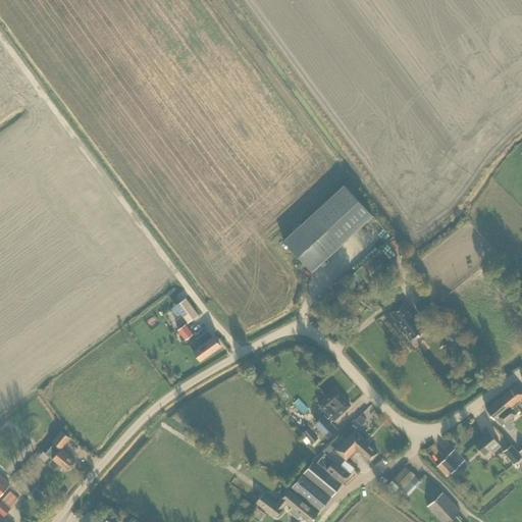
[(311,271),(313,269),(372,215),(345,185),(283,241),(311,271)]
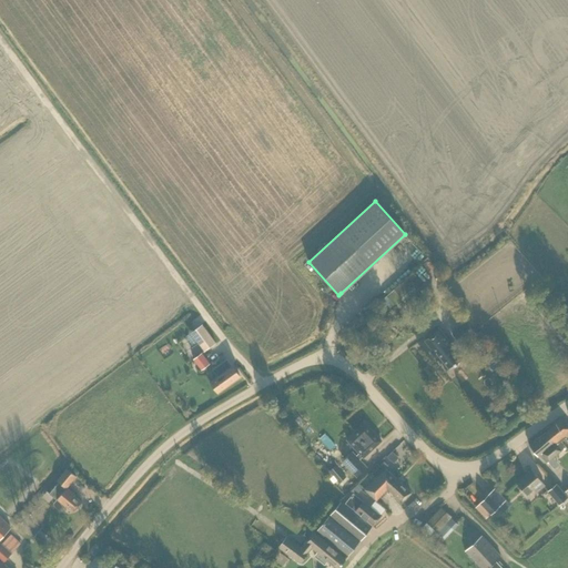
[(468,340),(475,334),(466,322),(452,334),(460,345),(468,340)]
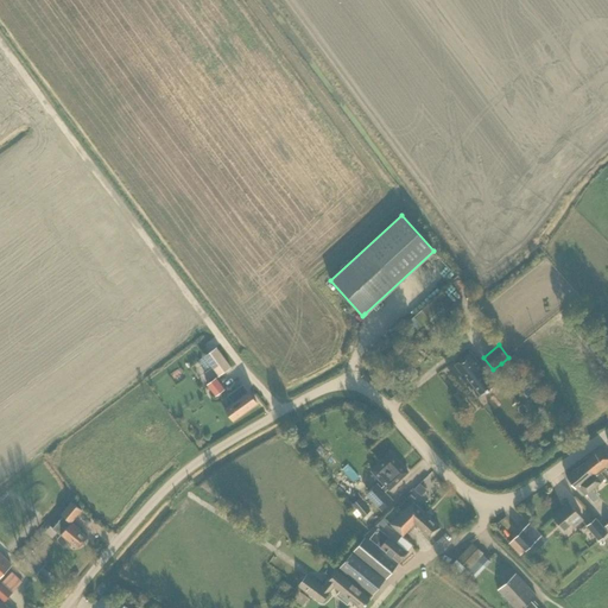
[(219,377),(232,367),(216,347),(203,356),(219,377)]
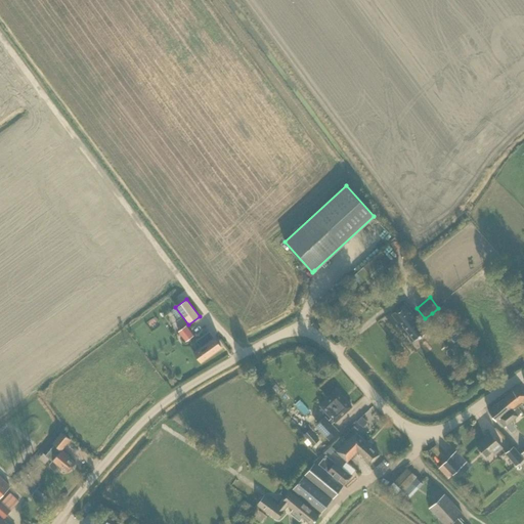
[(426,332),(415,317),(416,316),(405,303),(392,314),(401,326),(402,325),(415,341),(426,332)]
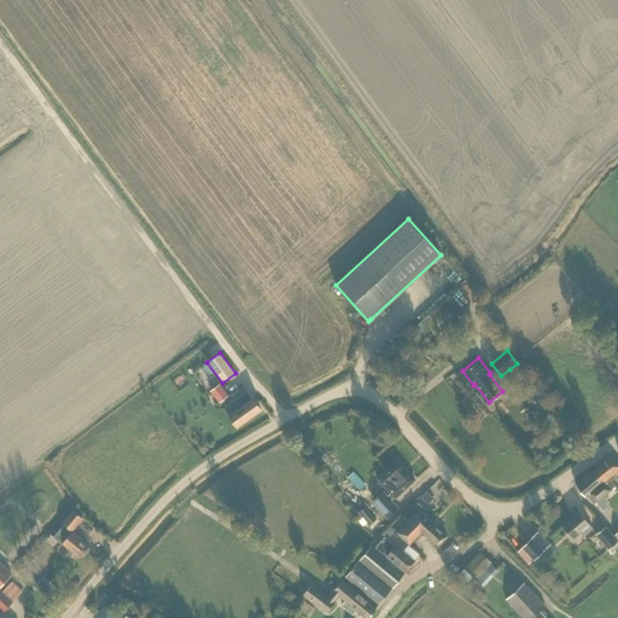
[(509,369),(514,374),(522,368),(517,363),(509,369)]
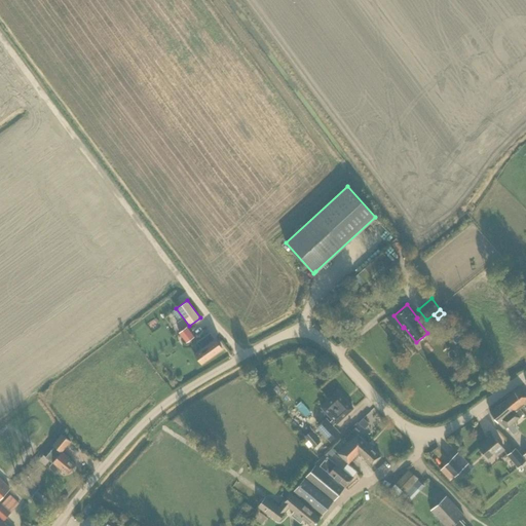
[(450,337),(458,330),(453,324),(445,331),(450,337)]
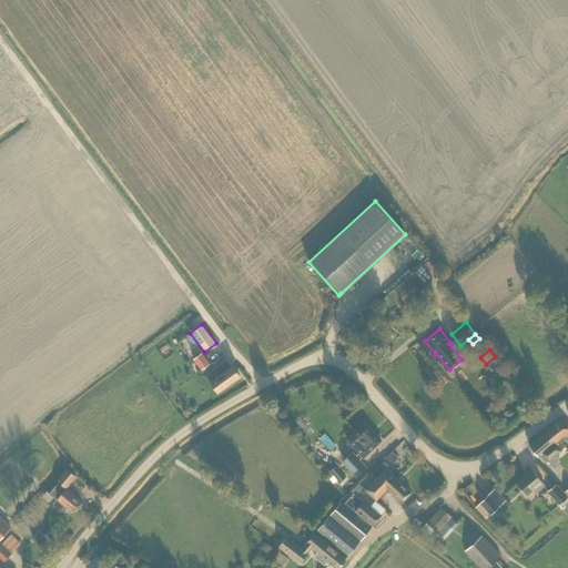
[(201,354),(193,359),(201,371),(209,365),(201,354)]
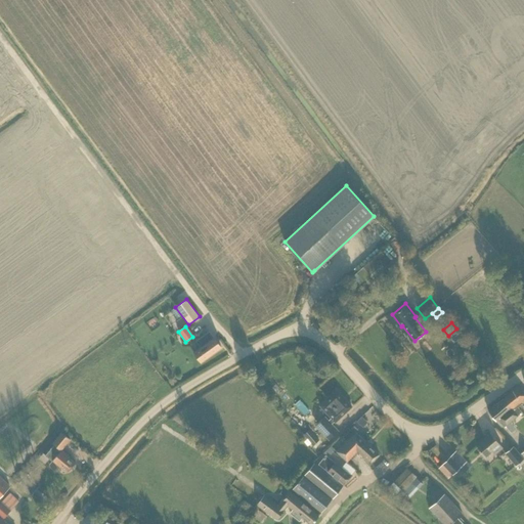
[(202,362),(222,348),(214,338),(210,331),(195,341),(201,347),(194,351),(202,362)]
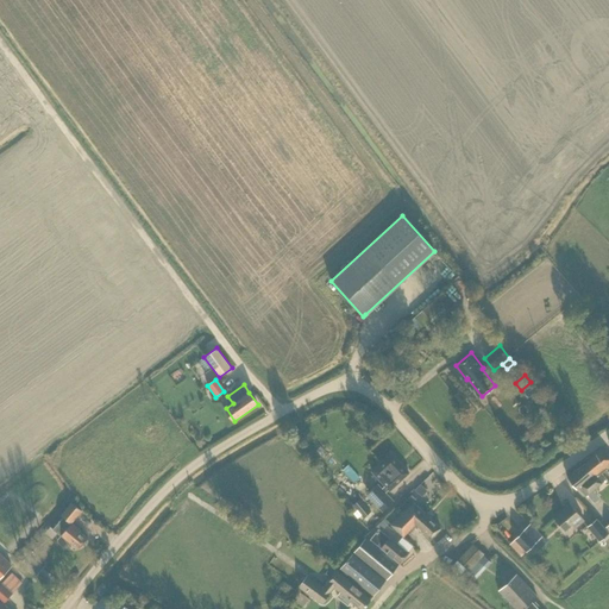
[(608,454),(603,449),(585,463),(596,477),(600,475),(607,469),(608,471),(608,454)]
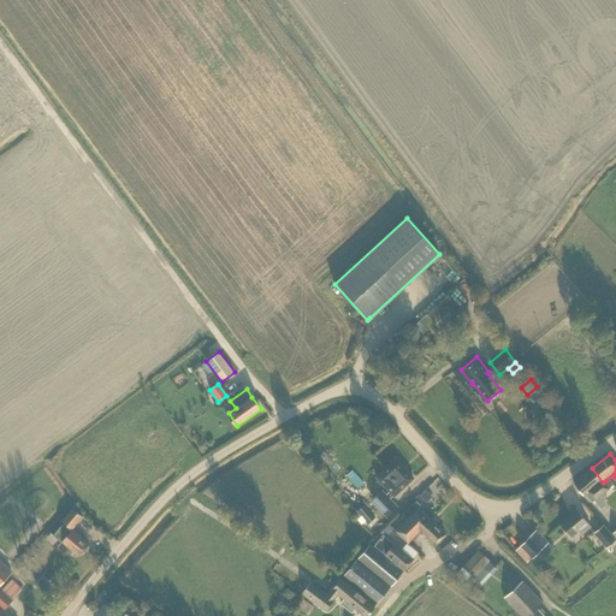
[(414,478),(396,458),(375,477),(390,491),(386,495),(381,490),(373,498),(389,515),(398,507),(390,498),(394,496),(394,497),(414,478)]
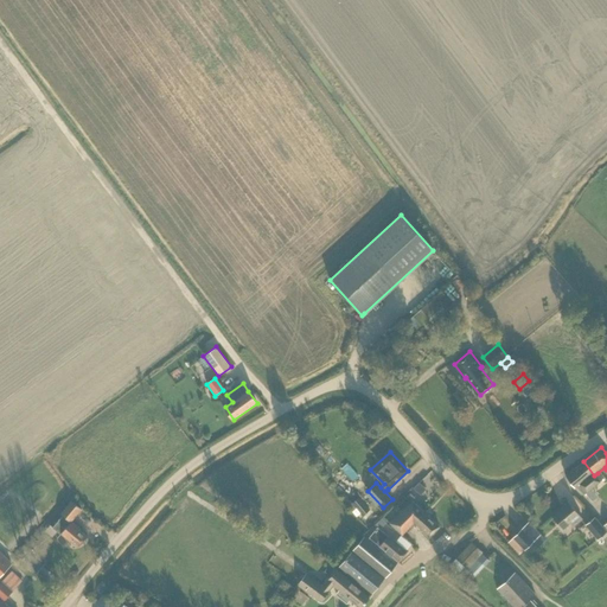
[(604,479),(598,473),(594,475),(583,461),(566,477),(575,487),(576,486),(585,494),(604,479)]
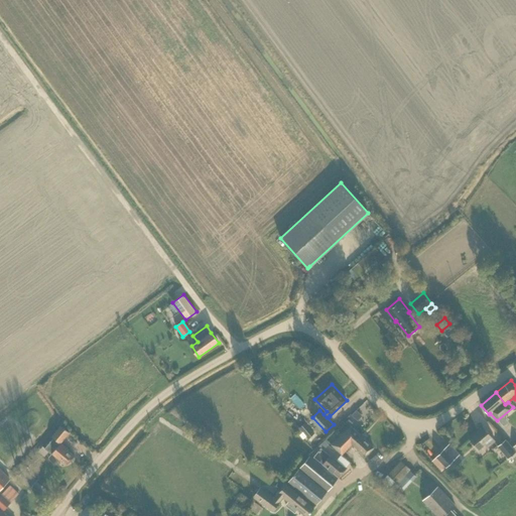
[(358,420),(362,415),(356,410),(352,415),(358,420)]
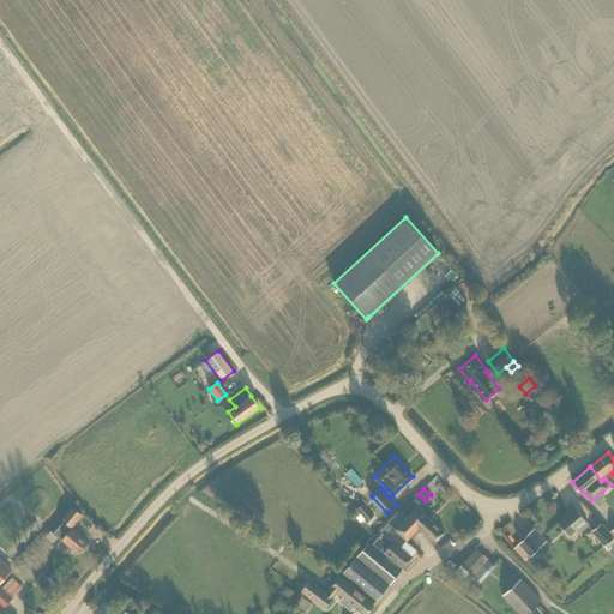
[(419,529),(428,518),(416,506),(420,504),(415,499),(410,504),(402,512),(402,513),(407,517),(395,529),(407,541),(419,529)]
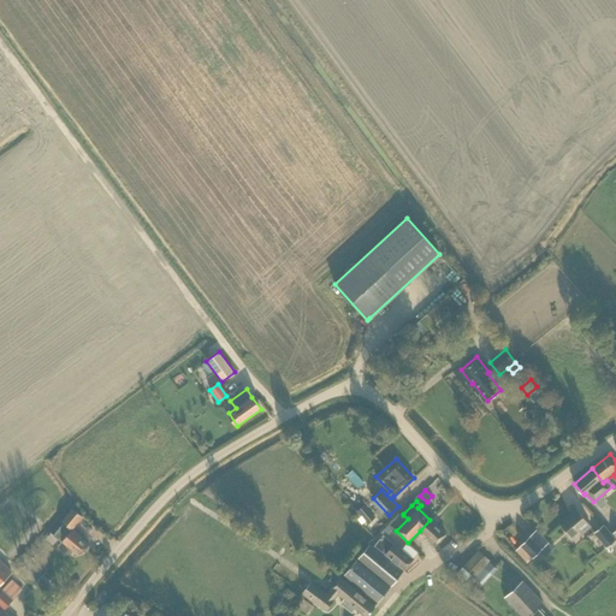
[(403,514),(412,505),(409,503),(401,510),(403,514)]
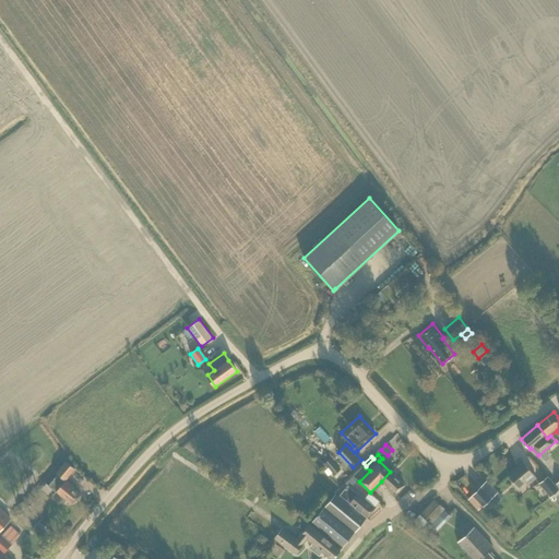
[(72,503),(80,494),(72,487),(73,486),(66,480),(74,468),(66,461),(56,473),(58,475),(49,486),(56,491),(52,495),(54,498),(58,502),(61,502),(64,498),(72,503)]
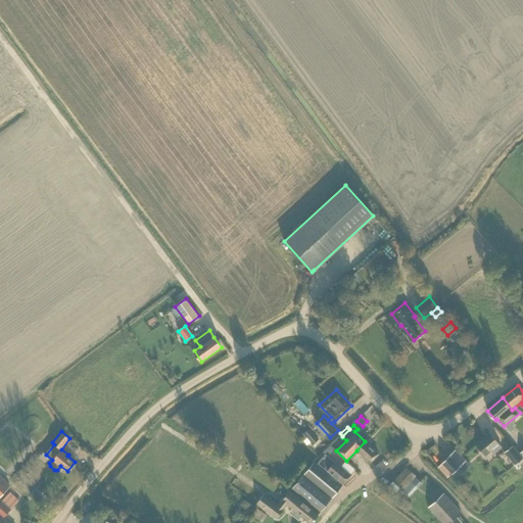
[(493,454),(502,447),(489,433),(476,444),(485,456),(490,452),(493,454)]
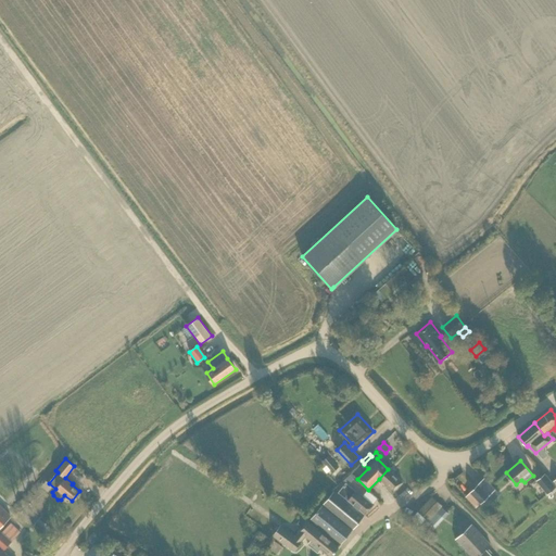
[(388,469),(379,479),(393,492),(402,482),(388,469)]
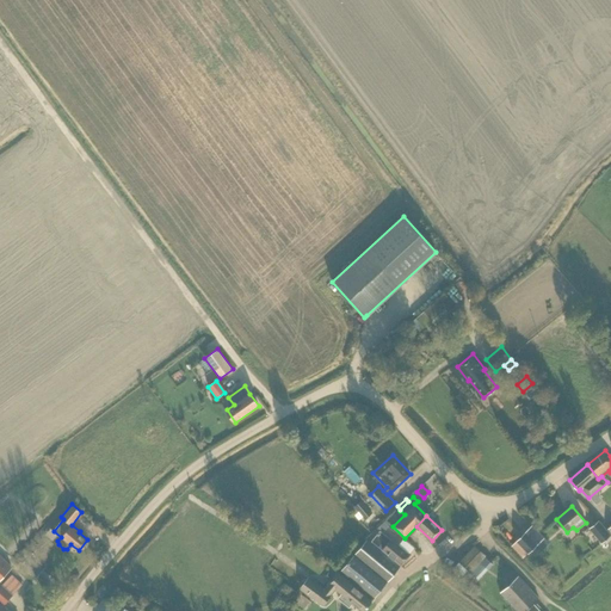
[(602,543),(610,535),(599,520),(590,529),(602,543)]
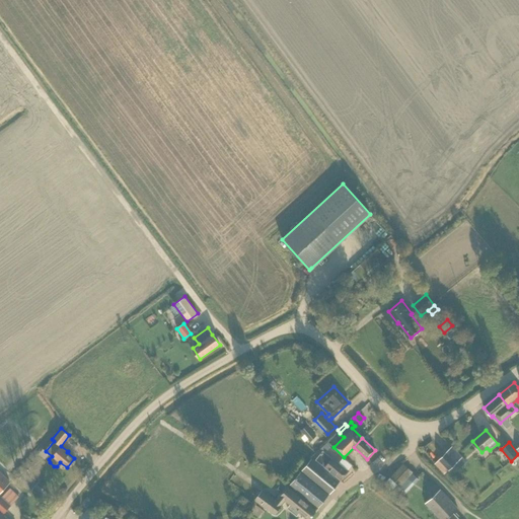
[(448,469),(461,457),(452,447),(435,463),(443,472),(447,468),(448,469)]
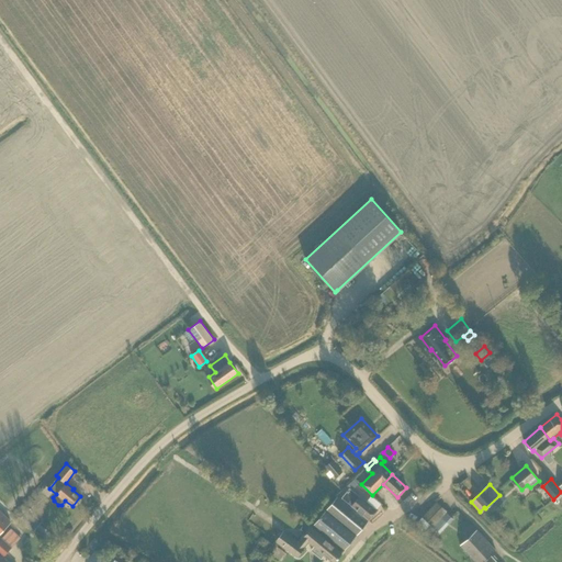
[(359,496),(349,489),(341,497),(369,520),(378,509),(369,503),(360,496),(359,496)]
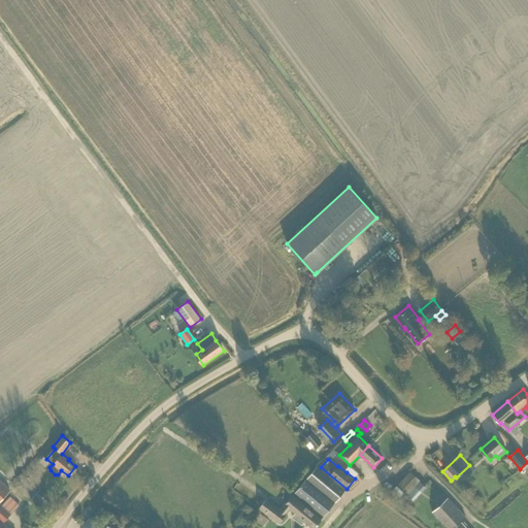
[(335,502),(345,490),(317,466),(306,479),(335,502)]
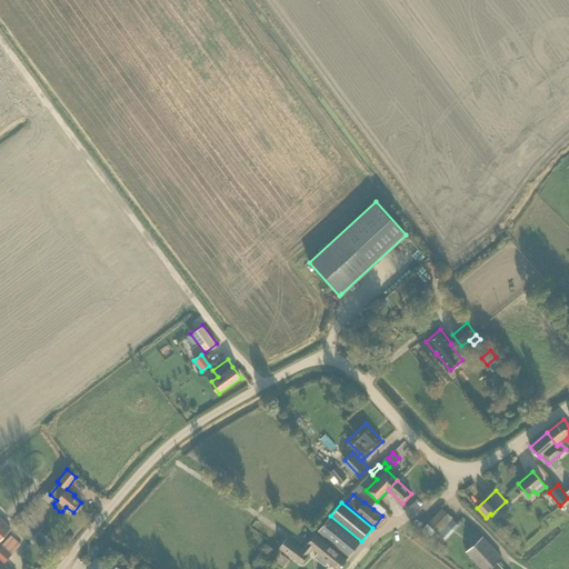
[(441,537),(448,529),(445,526),(452,518),(441,509),(428,523),(441,537)]
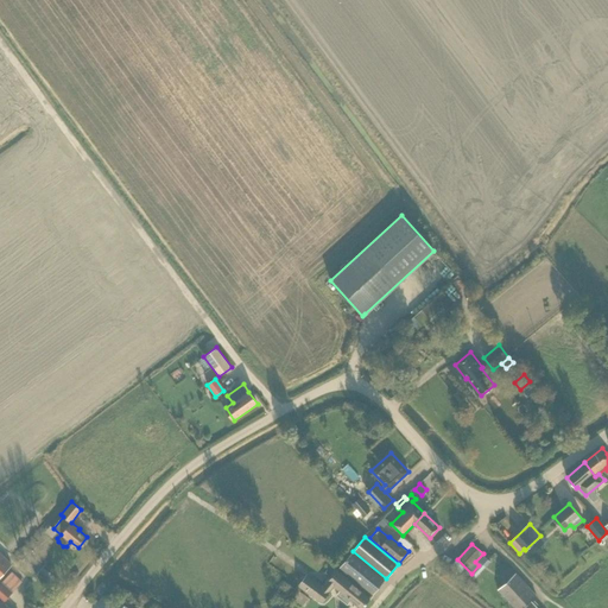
[(373,595),(385,580),(352,552),(339,568),(373,595)]
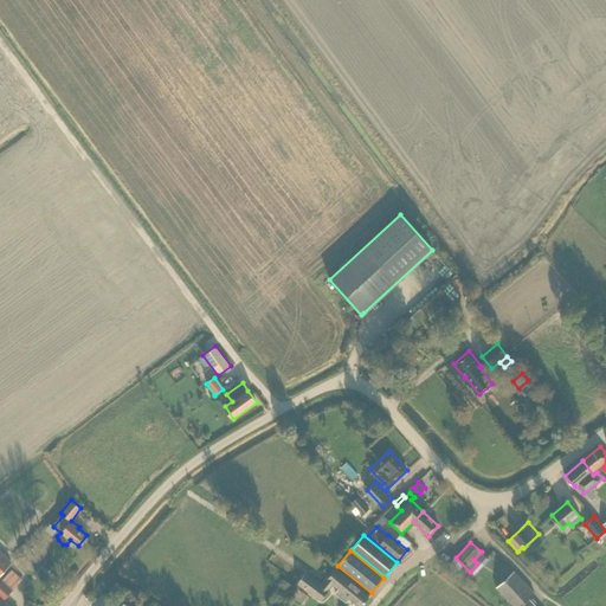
[(0,575),(12,563),(0,552),(0,575)]
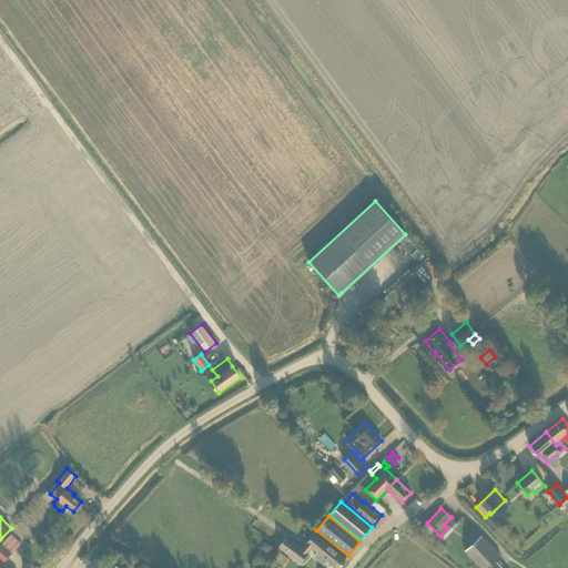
[(34,537),(41,528),(27,517),(20,525),(34,537)]
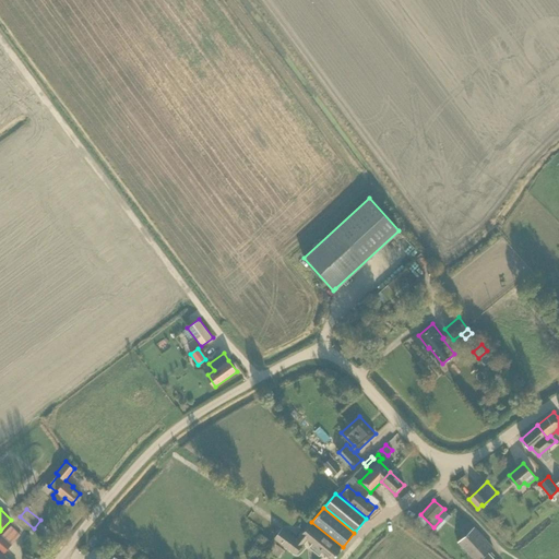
[(340,550),(309,525),(297,540),(282,530),(275,538),(295,552),(307,538),(312,543),(309,547),(319,556),(323,552),(331,558),(332,558),(340,550)]
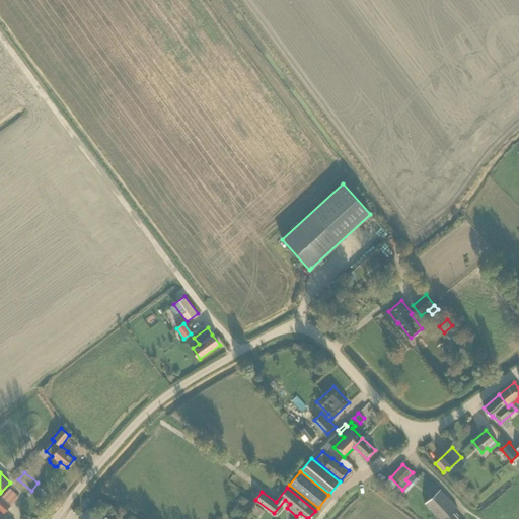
[(3,513),(10,506),(18,497),(10,489),(0,498),(0,518),(7,518),(1,513),(2,512),(3,513)]
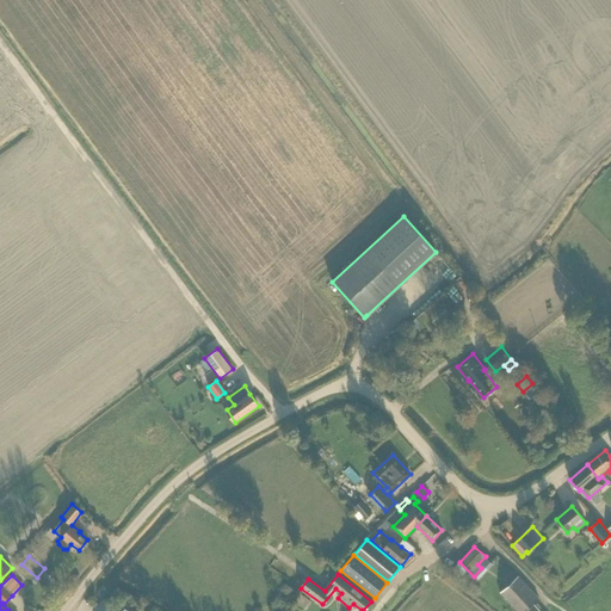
[(539,610),(532,604),(538,598),(518,576),(500,592),(517,610),(539,610)]
